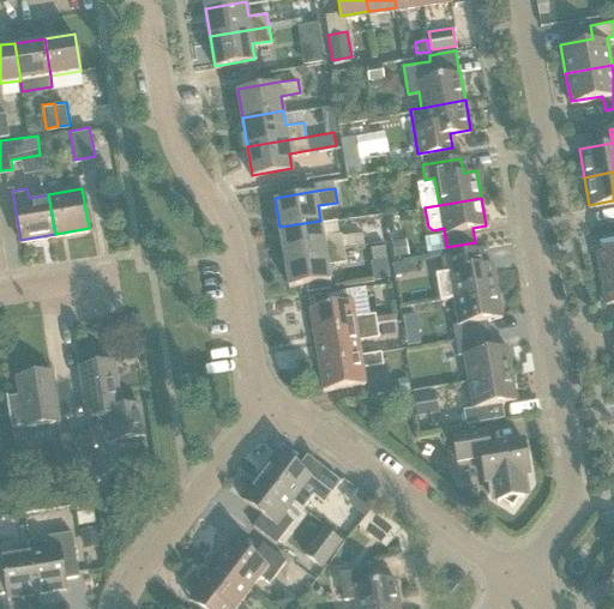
[(280,227),(284,255),(343,246),(341,231),(323,235),(320,221),(280,227)]
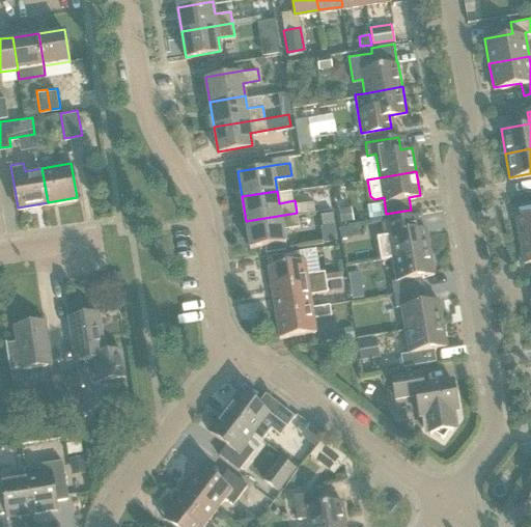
[(323,223),(334,221),(332,210),(320,212),(323,223)]
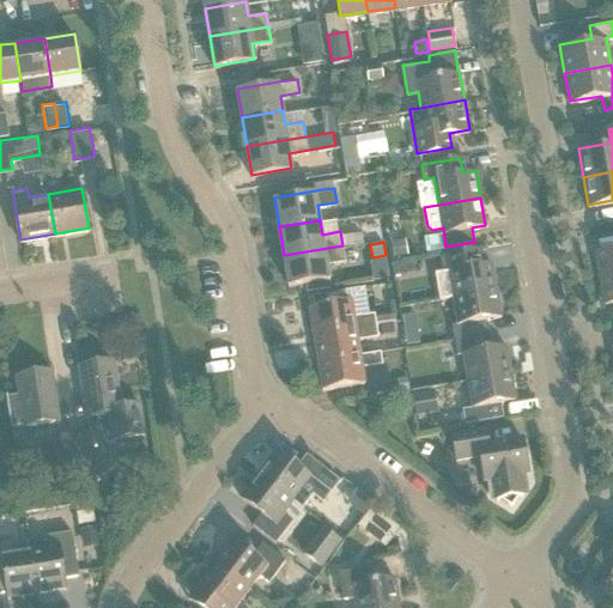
[(343,245),(284,255),(289,284),(329,278),(326,262),(345,259),(343,245)]
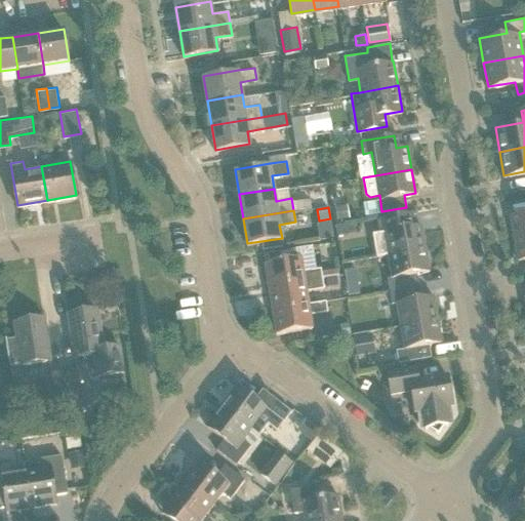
[(524,210),(510,213),(514,236),(524,234),(524,210)]
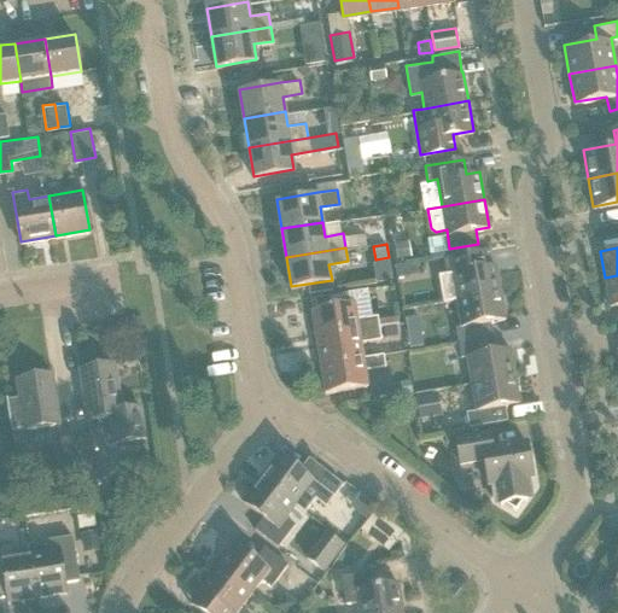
[(456,297),(500,290),(495,263),(481,266),(478,250),(444,256),(447,272),(437,273),(442,301),(456,297)]
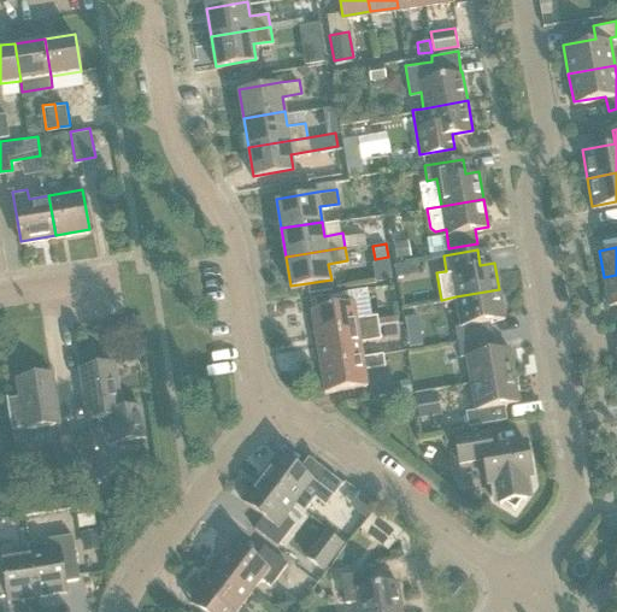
[(405,262),(393,263),(395,274),(407,272),(405,262)]
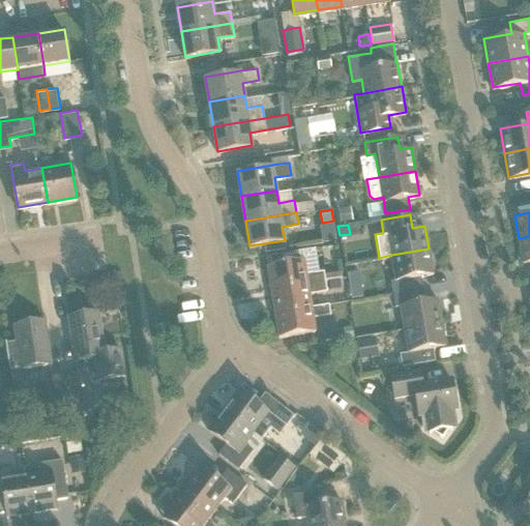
[(529,236),(519,238),(523,261),(529,259),(529,236)]
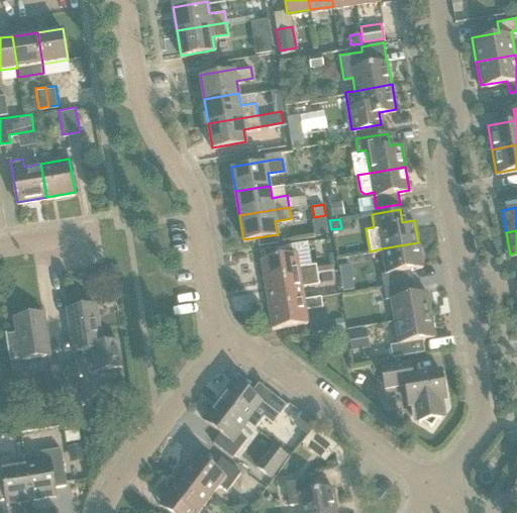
[(418,242),(382,248),(386,272),(381,272),(384,285),(412,280),(410,268),(422,266),(418,242)]
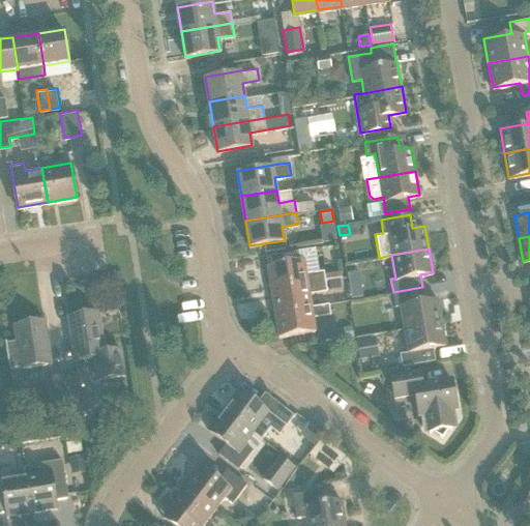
[(271,288),(325,279),(324,268),(306,271),(304,258),(267,263),(271,288)]
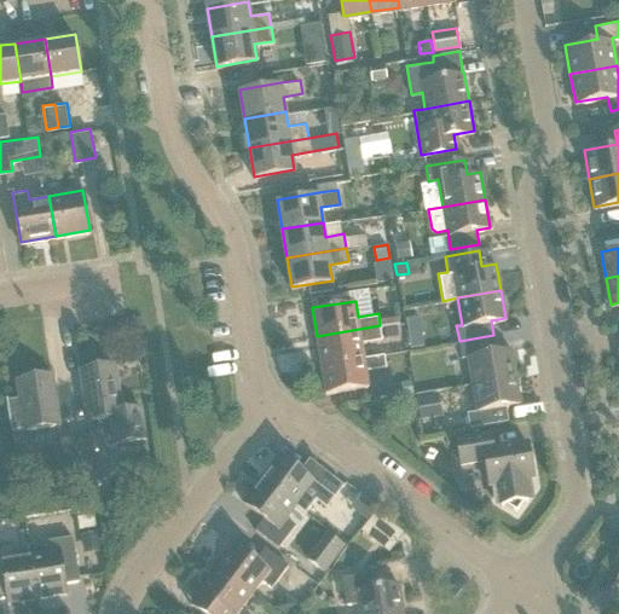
[(397,323),(385,324),(386,335),(398,332),(397,323)]
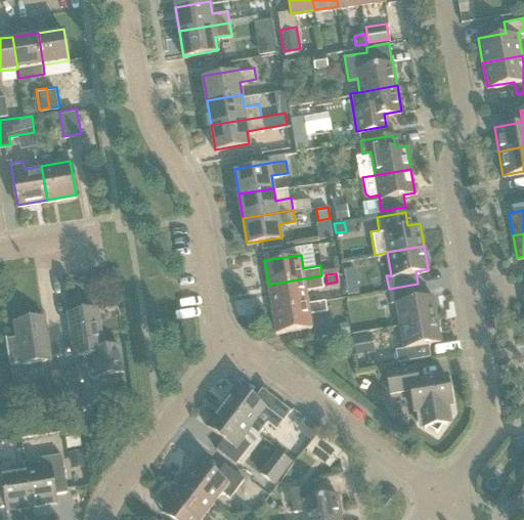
[(271,308),(308,302),(306,289),(323,286),(321,275),(268,285),(271,308)]
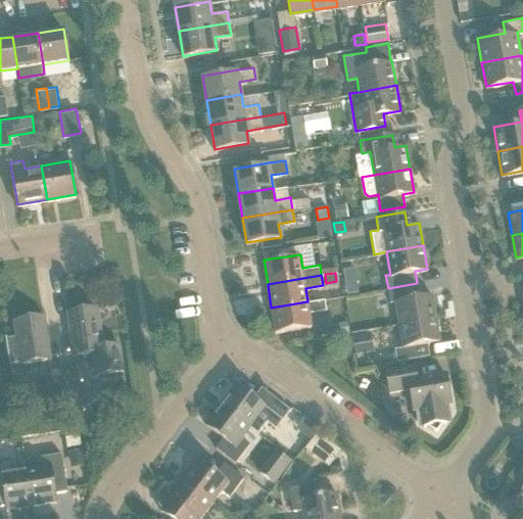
[(345,278),(347,291),(358,290),(357,277),(345,278)]
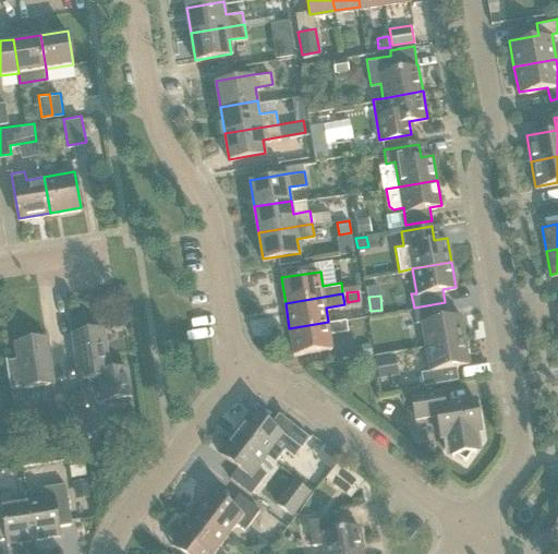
[(445,302),(414,308),(416,321),(421,321),(425,345),(465,338),(461,313),(448,315),(445,302)]
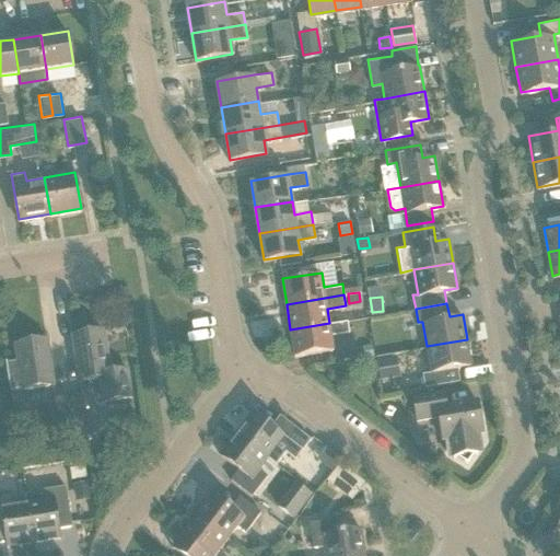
[(349,331),(348,320),(329,323),(290,329),(294,355),(334,348),(330,334),(349,331)]
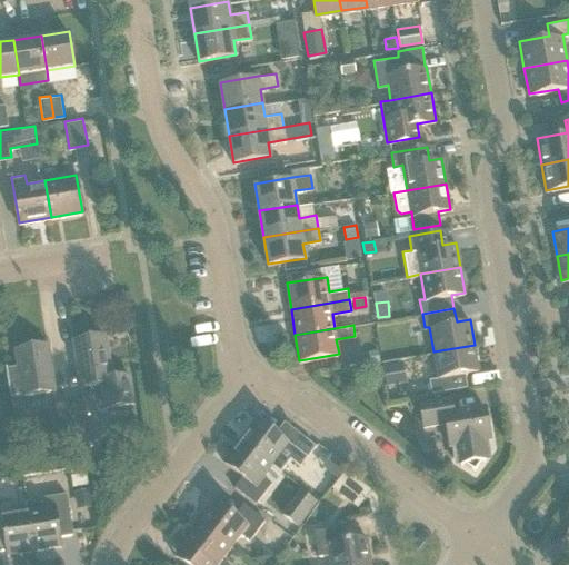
[(105,333),(73,338),(81,385),(101,382),(105,405),(133,400),(129,373),(112,376),(105,333)]
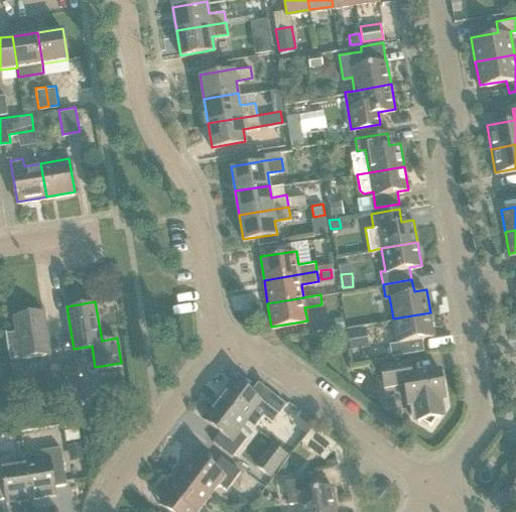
[(6,330),(5,330),(4,331),(9,358),(10,358),(10,355),(20,354),(20,356),(49,352),(42,310),(14,314),(16,331),(6,333),(6,330)]
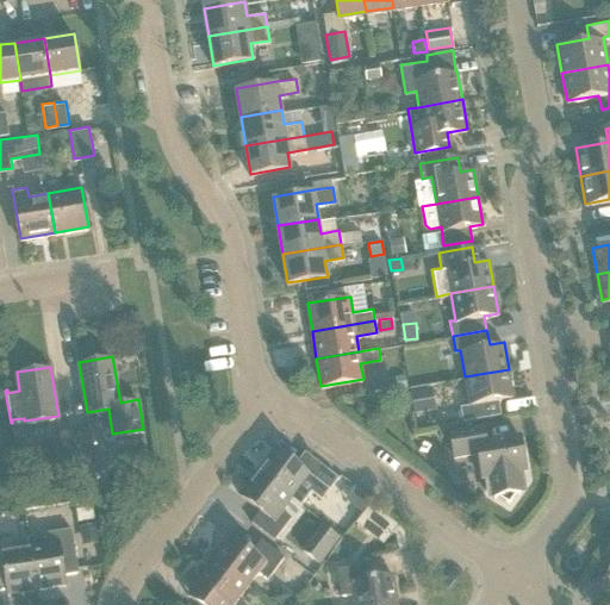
[(509,369),(465,376),(470,403),(460,404),(462,419),(500,412),(498,398),(512,395),(509,369)]
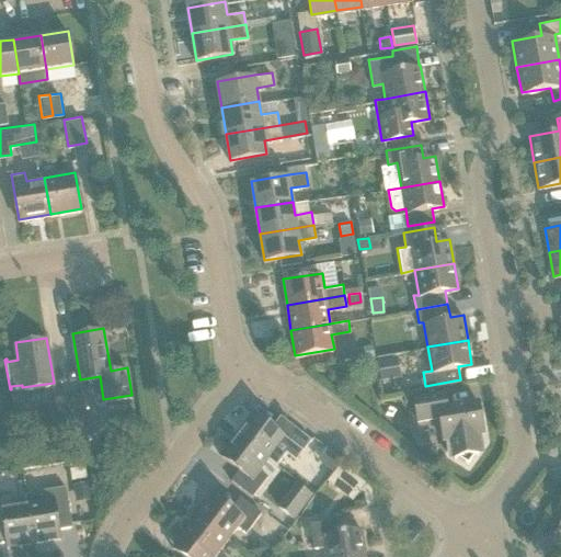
[(68,394),(76,440),(90,438),(82,391),(68,394)]
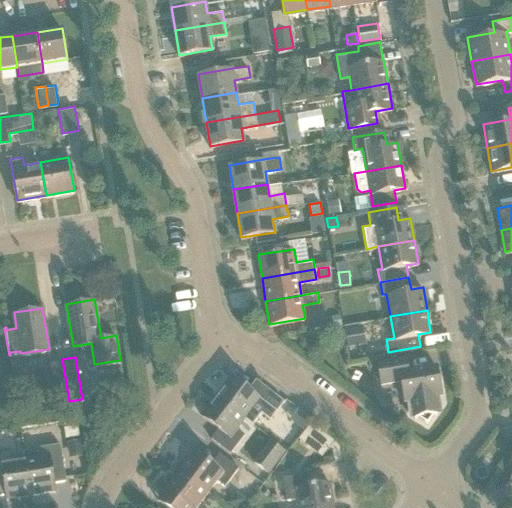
[(409,417),(417,415),(427,421),(433,412),(442,411),(439,394),(441,393),(436,364),(407,369),(405,357),(378,361),(381,382),(401,379),(405,400),(406,399),(409,417)]
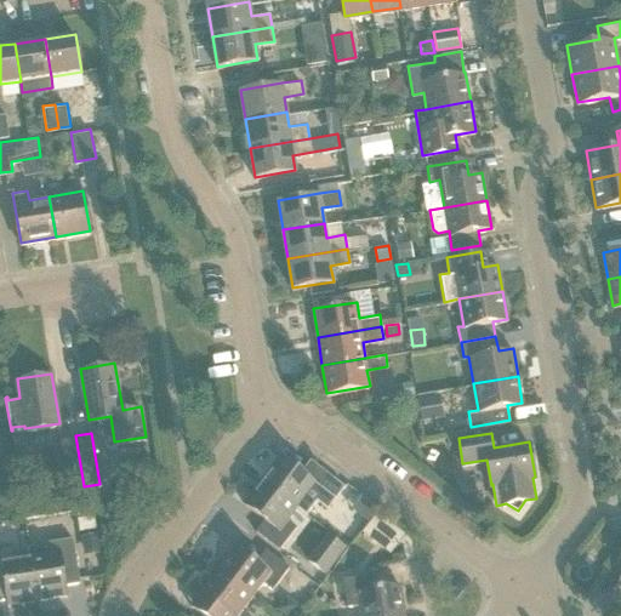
[(84,486),(75,435),(60,438),(63,458),(57,458),(62,490),(84,486)]
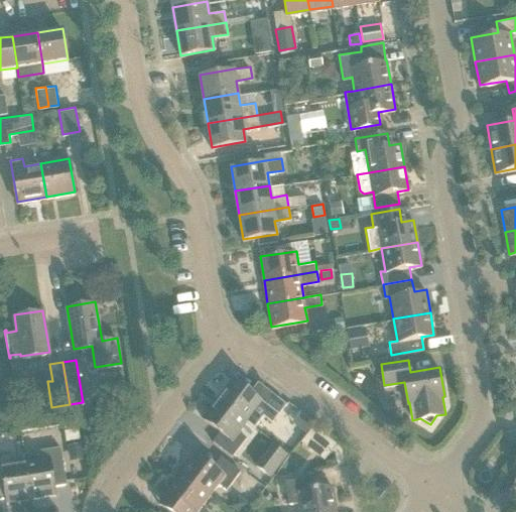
[(218,397),(247,419),(254,425),(263,414),(272,420),(286,402),(258,381),(250,390),(233,377),(218,397)]
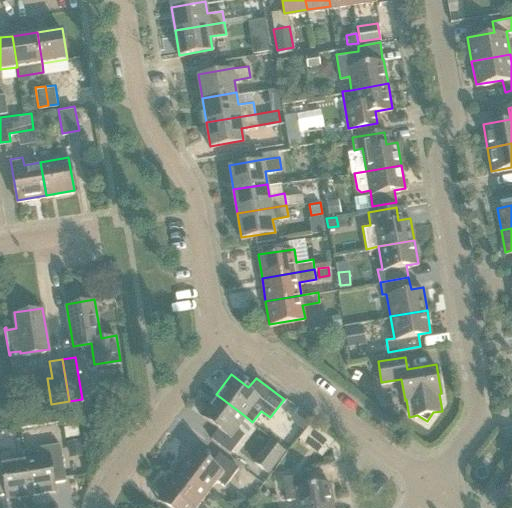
[(237,427),(245,416),(216,394),(201,414),(218,427),(211,437),(230,451),(245,433),(237,427)]
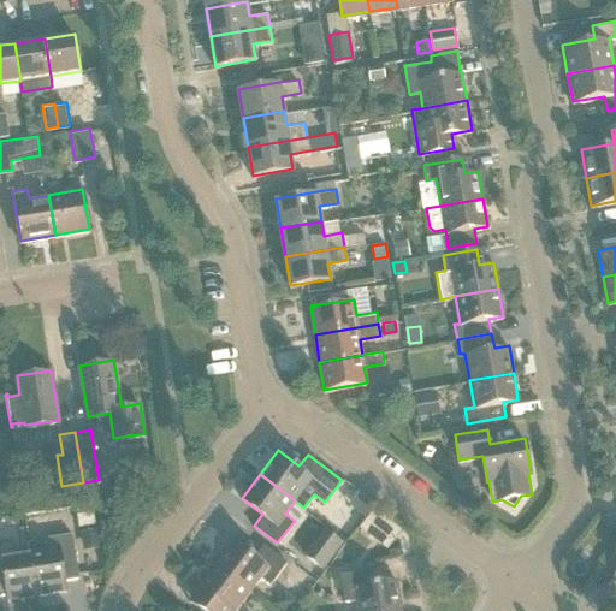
[(323,568),(343,541),(324,527),(304,553),(323,568)]
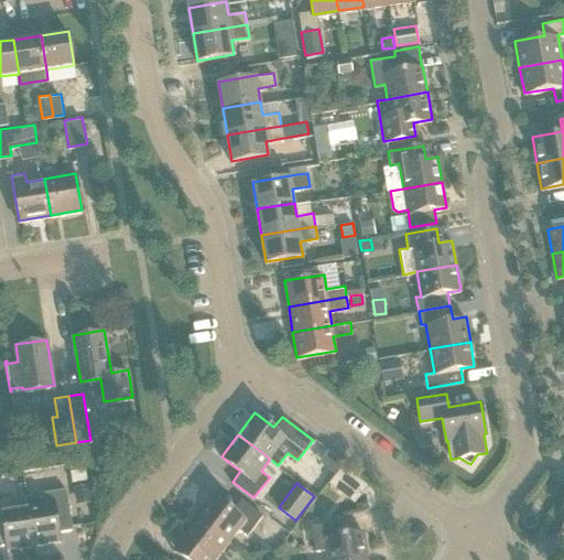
[(43,502),(26,504),(33,544),(61,540),(58,529),(73,527),(66,487),(41,492),(43,502)]
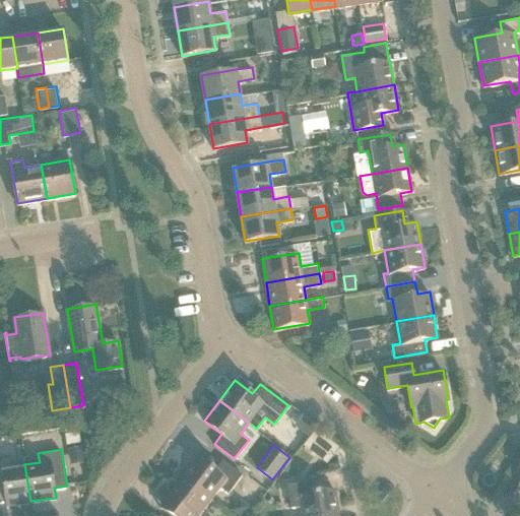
[(197,455),(182,475),(211,497),(220,486),(229,492),(242,473),(222,458),(214,468),(197,455)]
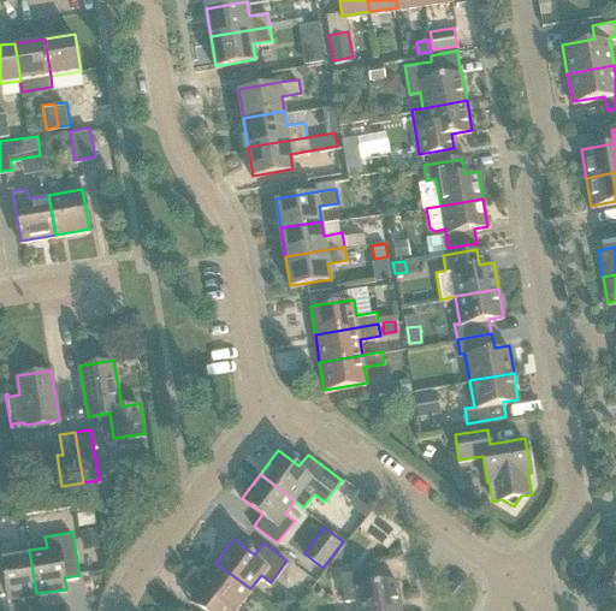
[(7,598),(36,593),(29,550),(13,553),(12,540),(0,541),(0,573),(4,573),(7,598)]
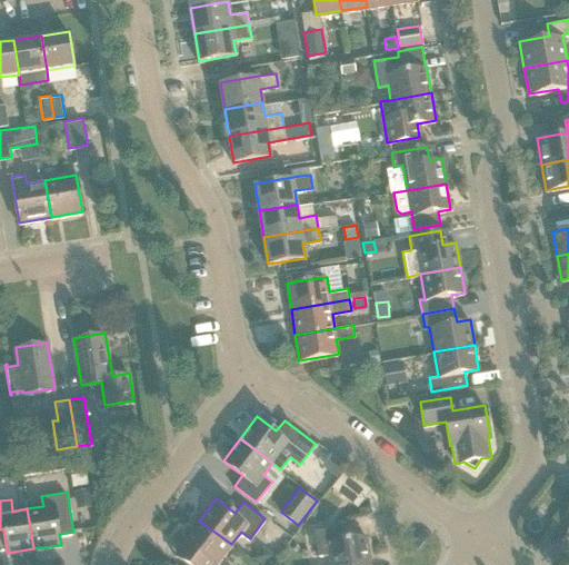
[(221,557),(231,544),(199,521),(183,542),(198,554),(190,564),(229,564),(230,564),(221,557)]
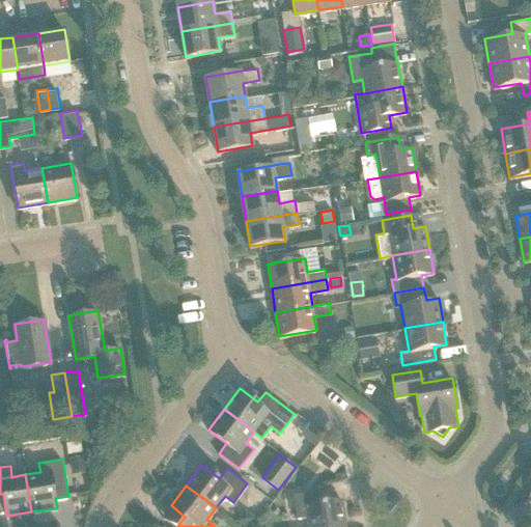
[(308,526),(328,526),(345,524),(342,499),(320,502),(318,490),(292,494),(297,518),(307,516),(308,526)]
